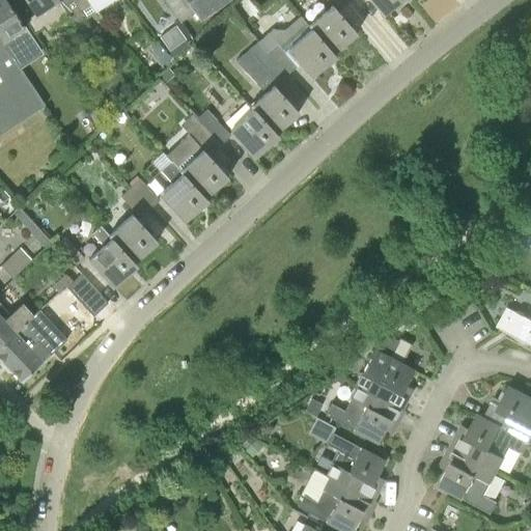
[(0,0),(0,37),(15,60),(27,52),(16,35),(25,28),(6,0),(0,0)]
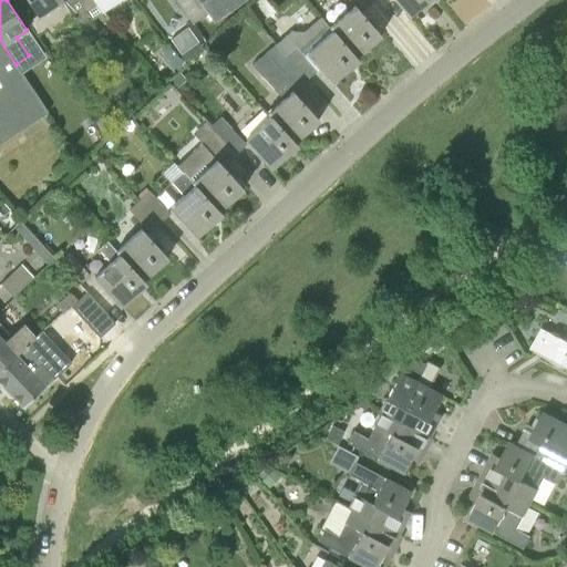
[(49,33),(74,17),(63,0),(27,0),(39,18),(29,23),(38,35),(47,30),(49,33)]
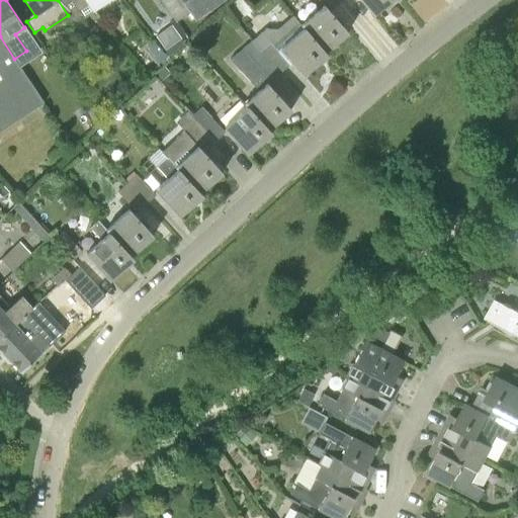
[(94,11),(91,5),(87,0),(58,0),(68,15),(81,34),(89,28),(82,19),(94,11)]
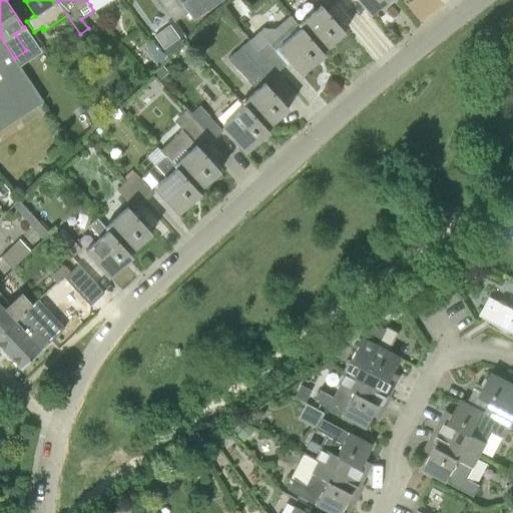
[(158,0),(174,22),(188,13),(193,20),(221,0),(158,0)]
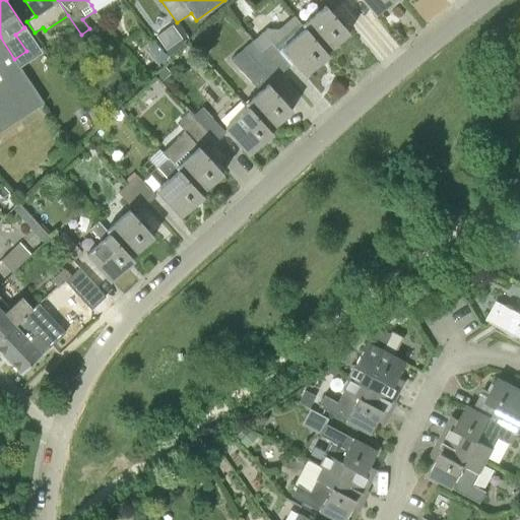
[(343,1),(342,0),(326,0),(334,9),(343,1)]
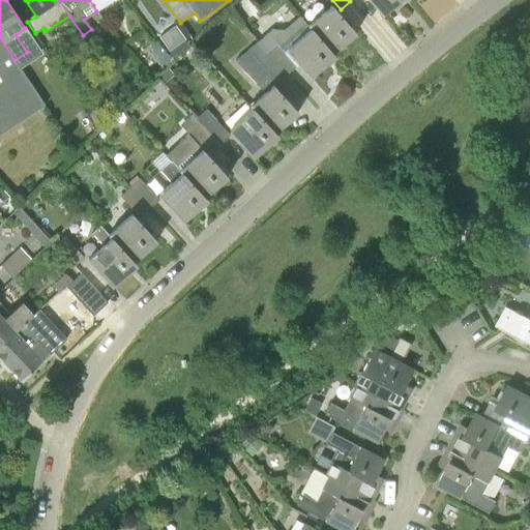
[(401,0),(371,0),(384,15),(401,0)]
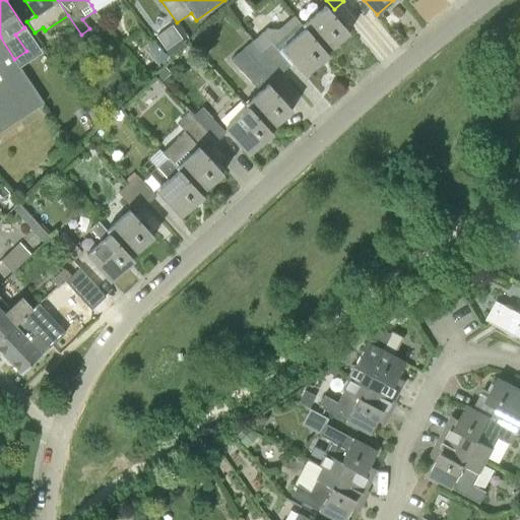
[(303,24),(327,53),(349,33),(325,5),(303,24)]
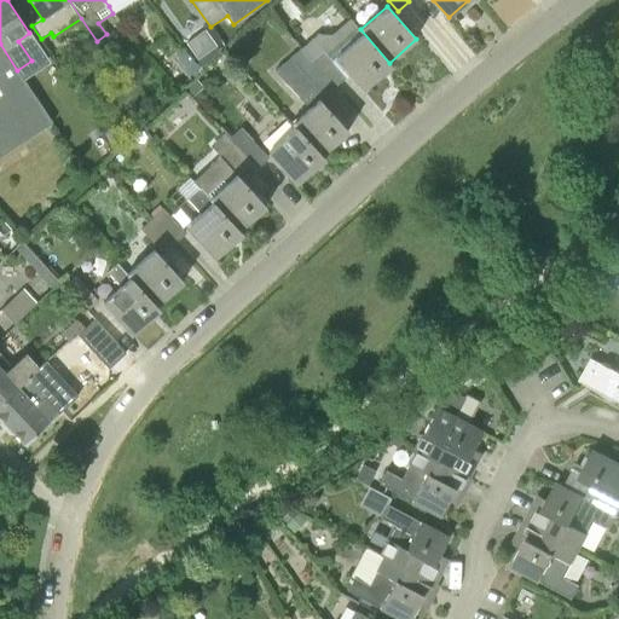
[(389,63),(360,29),(351,18),(333,35),(319,34),(302,47),(333,84),(347,70),(364,91),(392,67),(389,63)]
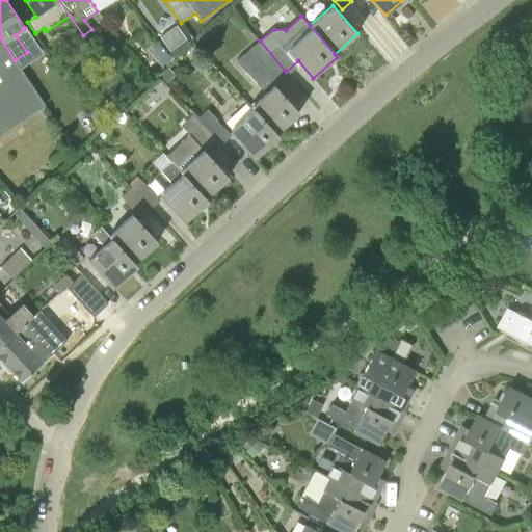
[(0,134),(45,105),(31,84),(21,70),(15,60),(0,37),(0,134)]
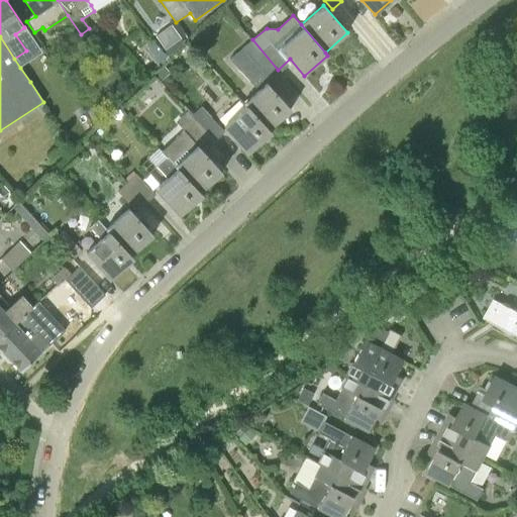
[(269,130),(291,110),(268,84),(280,73),(277,70),(278,70),(252,39),(229,59),(259,90),(244,103),(246,106),(269,130)]
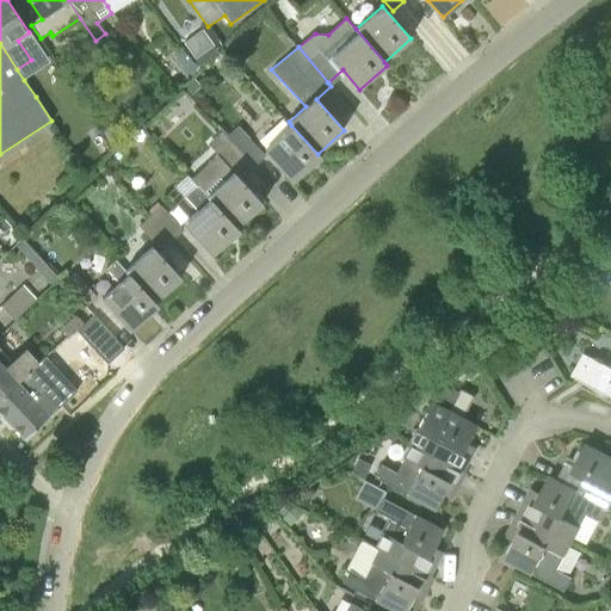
[(173,71),(180,78),(193,67),(186,59),(173,71)]
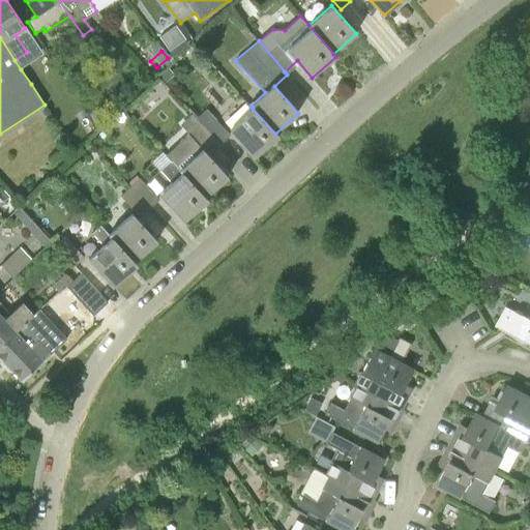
[(158,75),(167,83),(178,71),(170,63),(158,75)]
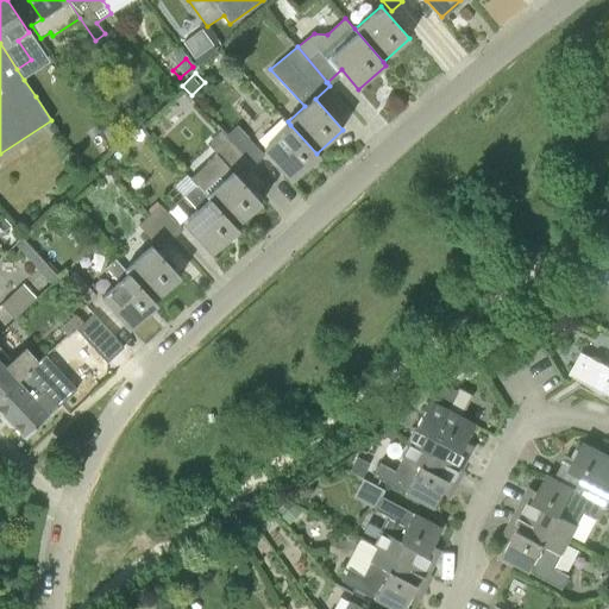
[(320,157),(316,154),(290,125),(264,149),(293,181),(320,157)]
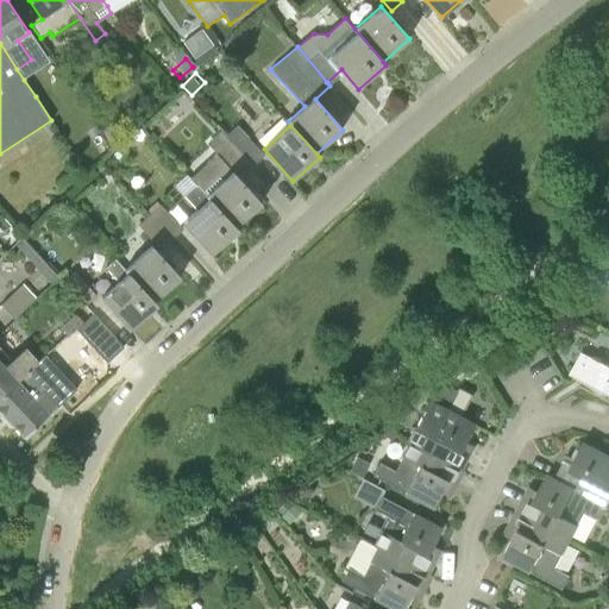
[(236,227),(262,203),(239,179),(253,167),(231,142),(219,129),(203,143),(208,149),(183,171),(196,186),(236,227)]
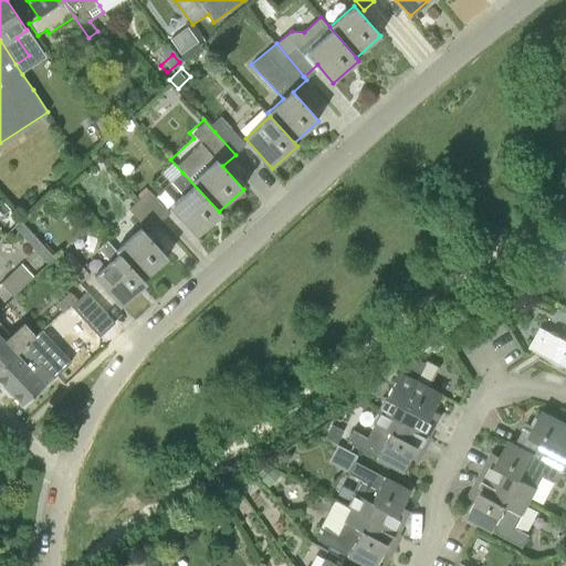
[(224,122),(215,132),(236,155),(245,145),(224,122)]
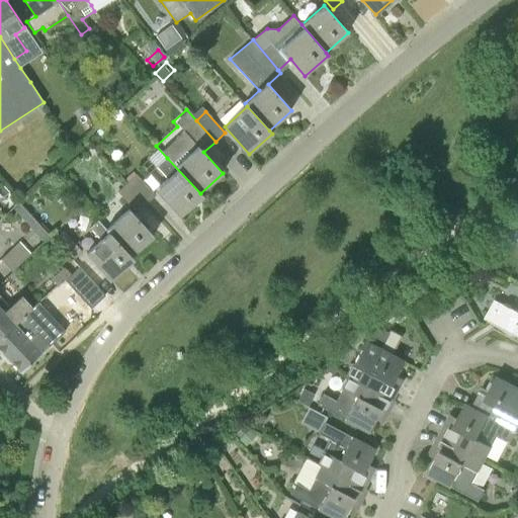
[(203,196),(200,193),(167,158),(157,167),(168,178),(156,189),(180,217),(203,196)]
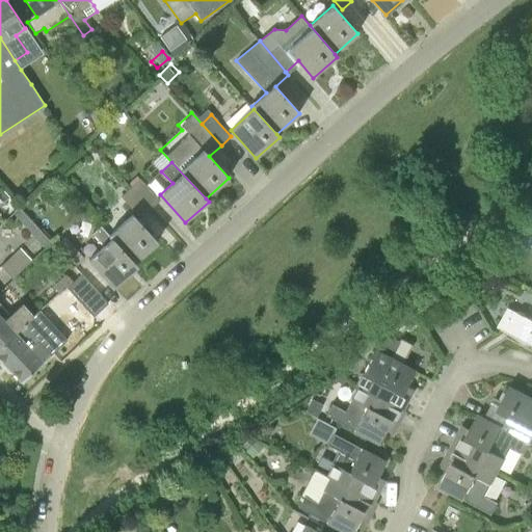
[(130,188),(150,210),(159,201),(139,180),(130,188)]
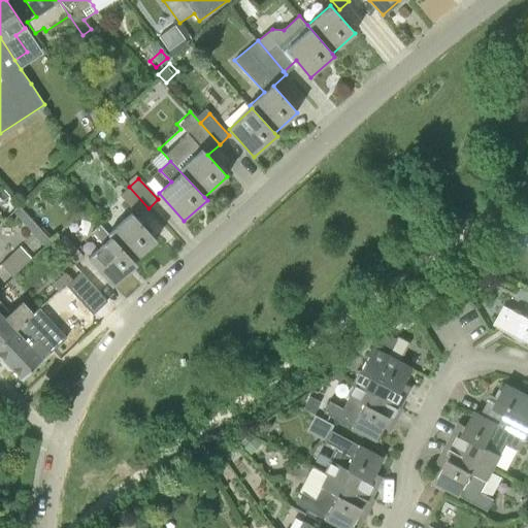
[(139,217),(149,208),(129,187),(120,195),(139,217)]
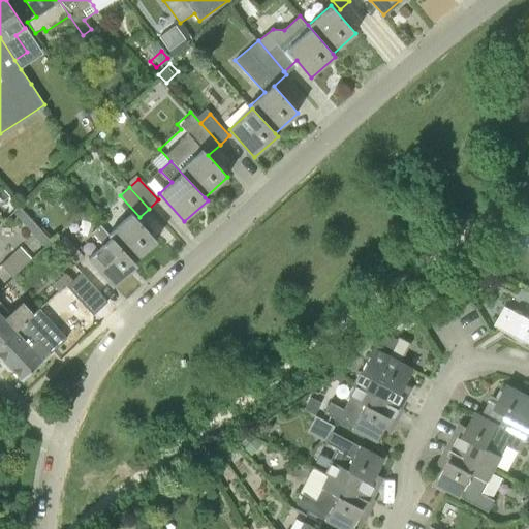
[(109,234),(134,261),(156,241),(130,213),(109,234)]
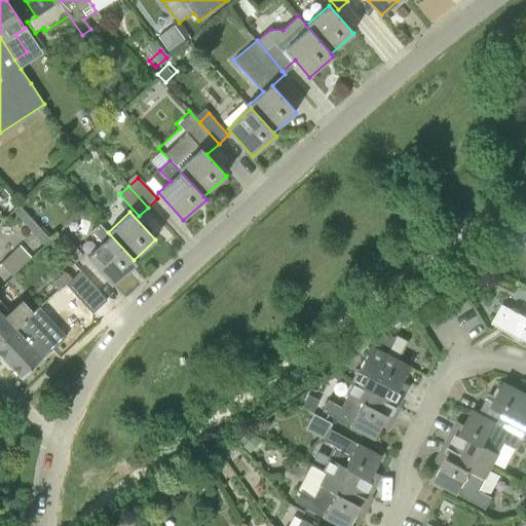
[(134,260),(108,232),(100,223),(91,231),(102,243),(87,257),(113,284),(136,263),(134,260)]
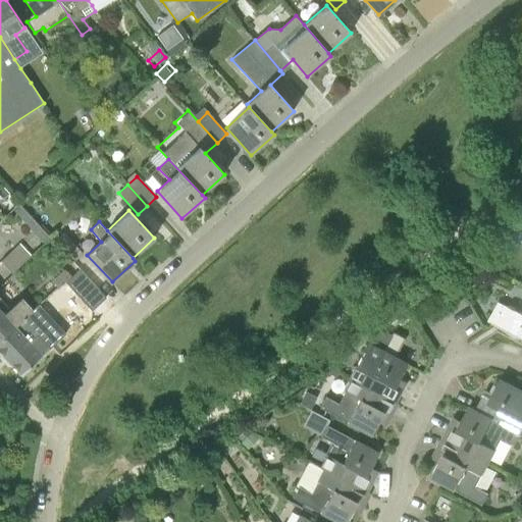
[(74,262),(84,253),(64,231),(54,241),(74,262)]
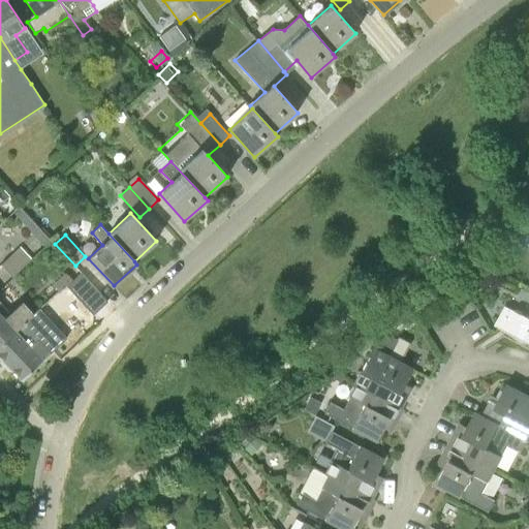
[(12,277),(34,256),(32,254),(23,244),(0,265),(12,277)]
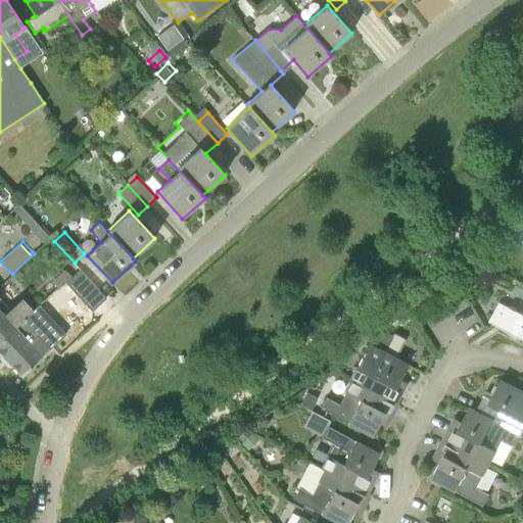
[(52,281),(58,289),(65,283),(72,278),(65,270),(52,281)]
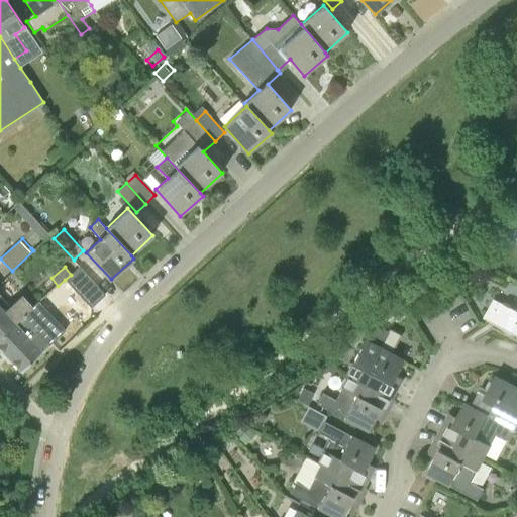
[(91,308),(105,295),(79,267),(71,275),(65,280),(91,308)]
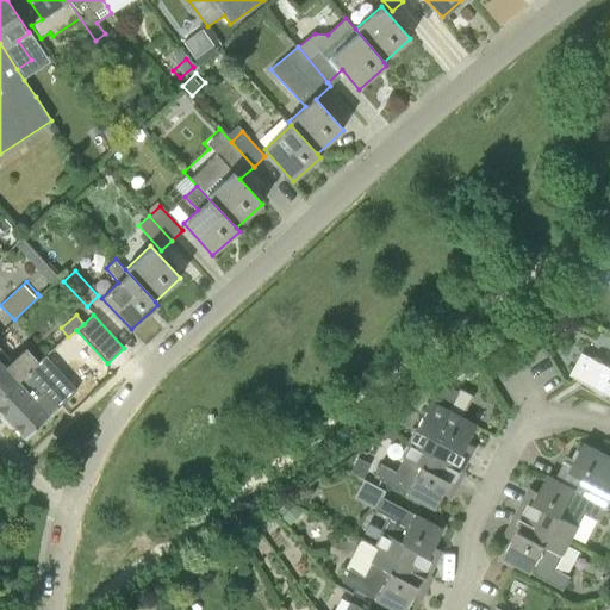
[(0,398),(18,381),(39,362),(25,348),(5,366),(0,361),(0,398)]
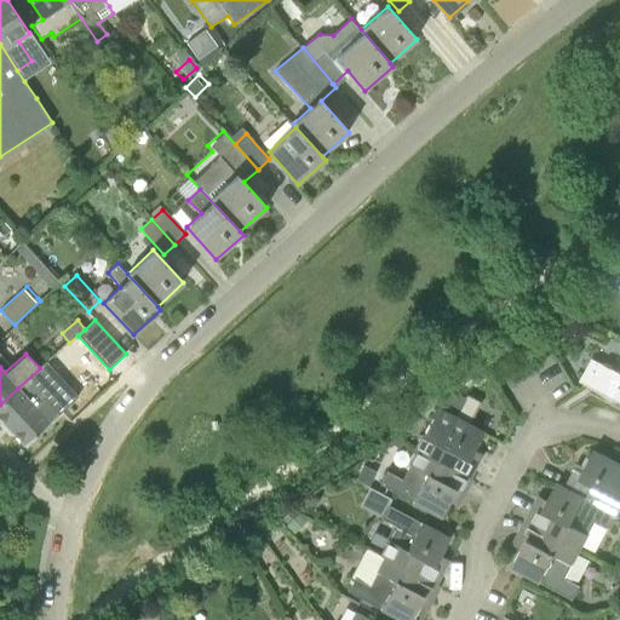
[(18,388),(0,405),(0,417),(26,445),(78,397),(63,382),(35,407),(18,388)]
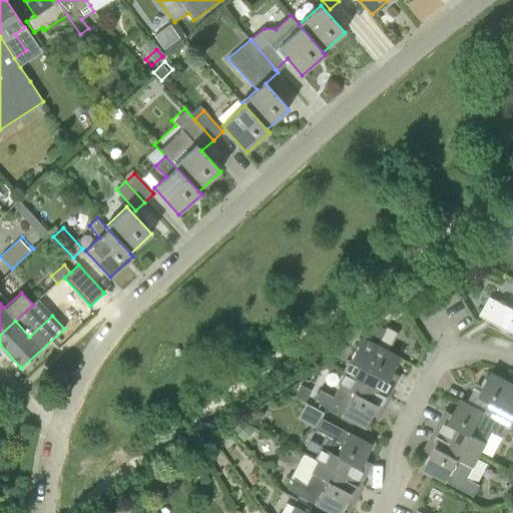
[(343,372),(345,373),(388,395),(399,376),(392,372),(400,358),(388,351),(398,333),(387,327),(386,329),(373,325),(366,339),(362,338),(343,372)]
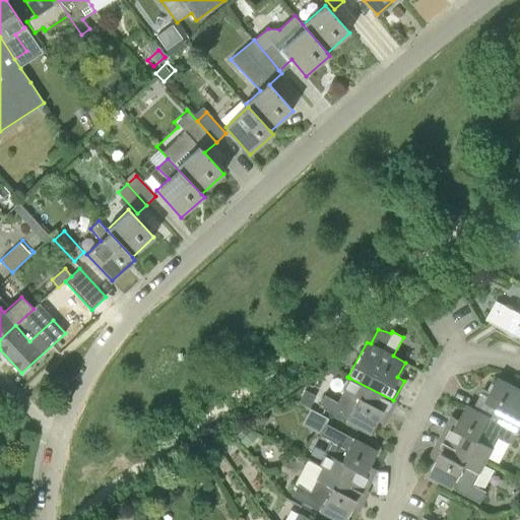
[(474,408),(519,433),(519,430),(519,388),(499,377),(492,392),(484,389),(474,408)]
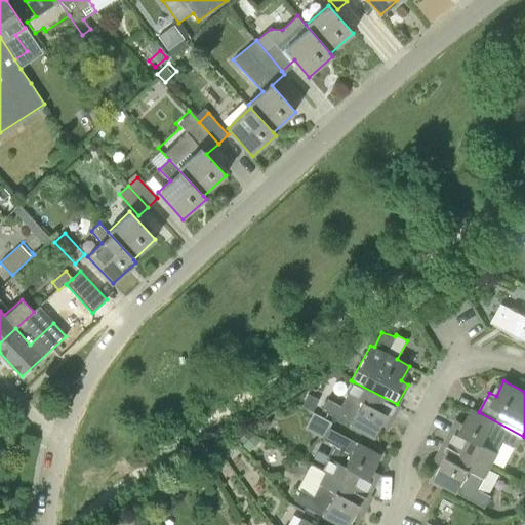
[(397,404),(353,381),(340,406),(327,399),(322,410),(373,438),(381,422),(388,427),(399,405),(397,404)]
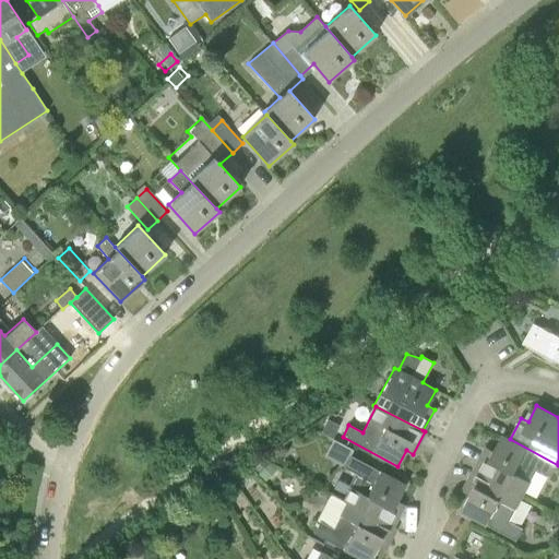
[(551,477),(558,465),(510,439),(502,436),(495,451),(488,448),(476,470),(524,495),(537,470),(551,477)]
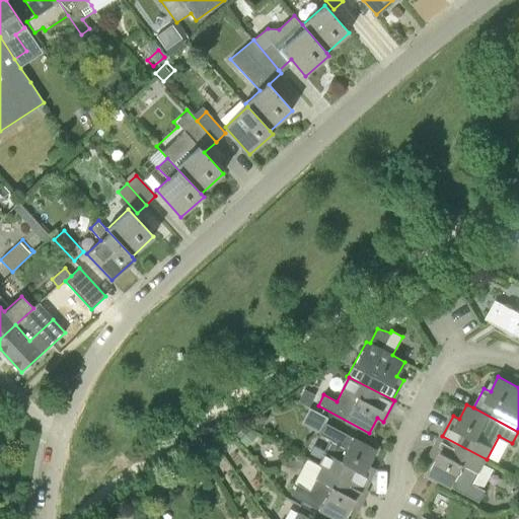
[(318,465),(322,467),(365,488),(375,468),(368,465),(376,450),(325,423),(319,434),(332,441),(318,465)]
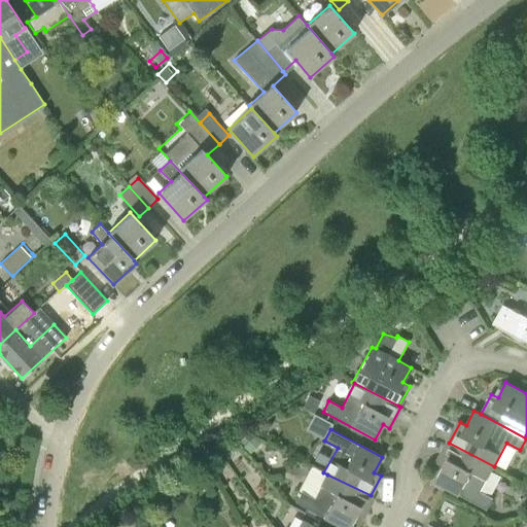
[(245,445),(251,452),(260,444),(254,436),(245,445)]
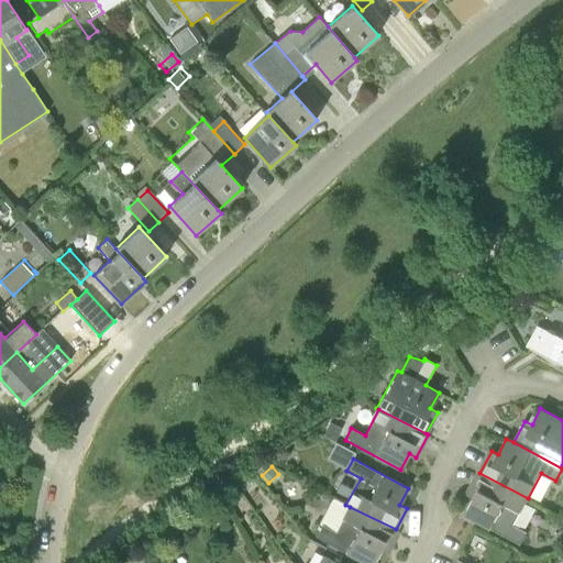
[(528,498),(479,473),(467,495),(475,498),(466,515),(521,544),(528,532),(514,525),(528,498)]
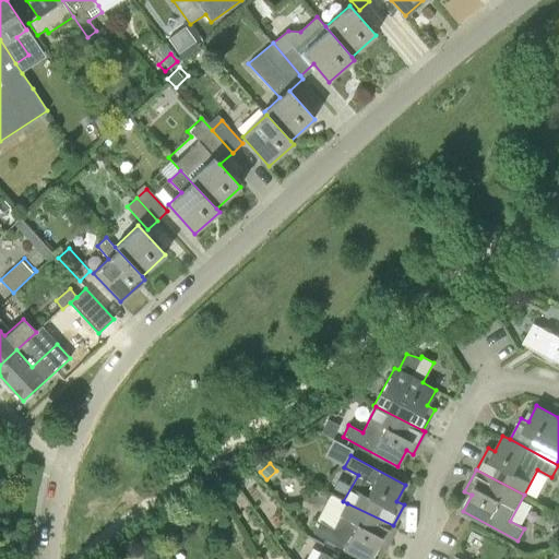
[(318,520),(320,521),(313,533),(363,558),(370,558),(377,546),(384,550),(396,527),(393,525),(347,503),(343,501),(331,495),(318,520)]
